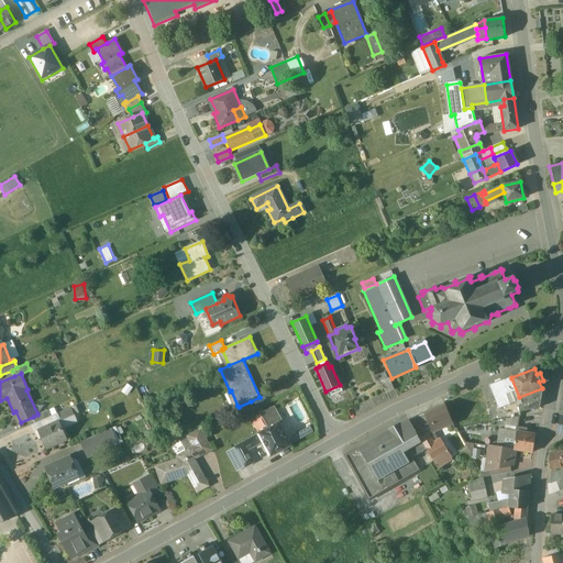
[(393,389),(387,378),(381,382),(386,393),(393,389)]
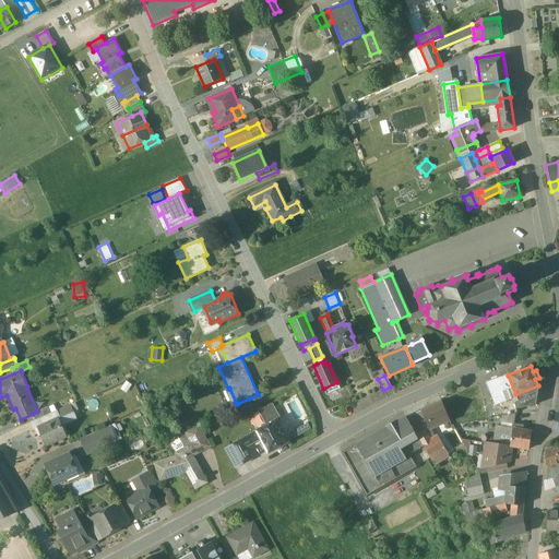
[(508,376),(496,380),(495,379),(491,380),(492,381),(486,383),(492,399),(495,405),(498,404),(500,416),(501,416),(515,413),(516,413),(515,408),(513,400),(516,399),(515,394),(508,376)]
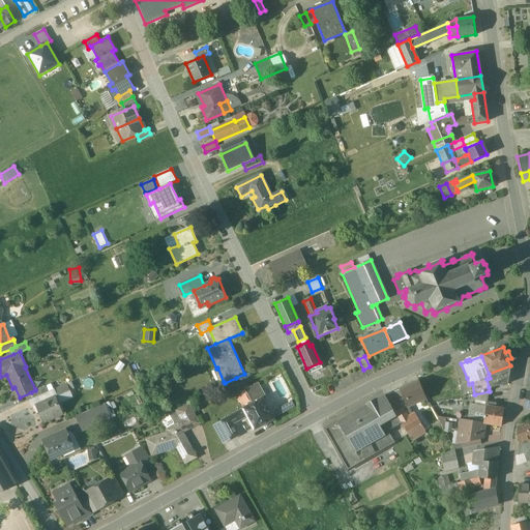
[(310,374),(322,369),(320,362),(306,369),(310,374)]
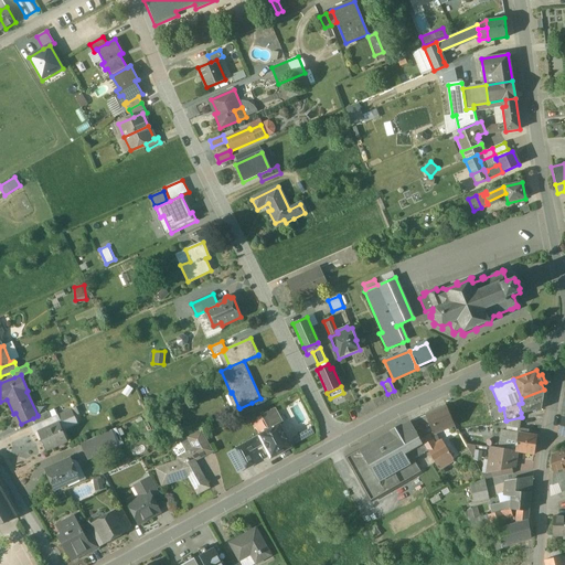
[(544,390),(521,398),(522,403),(526,412),(541,409),(544,390)]
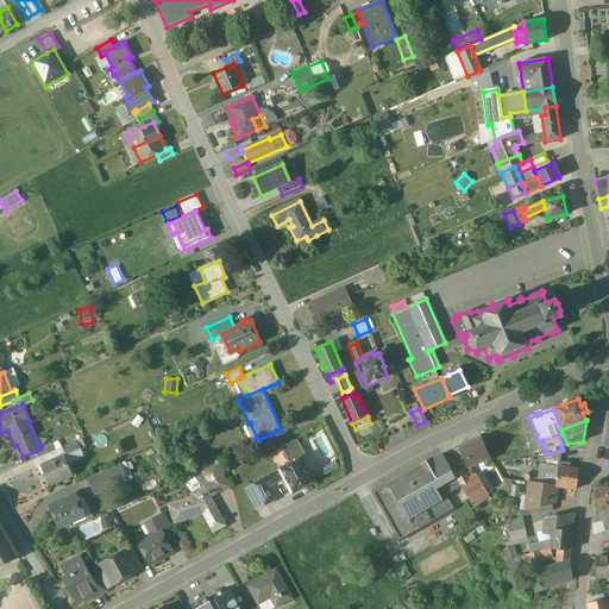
[(387,438),(390,446),(406,439),(402,431),(387,438)]
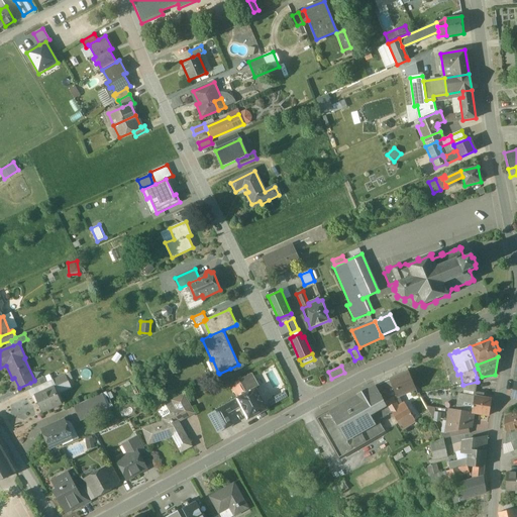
[(230,369),(219,374),(218,373),(215,374),(218,382),(232,375),(230,369)]
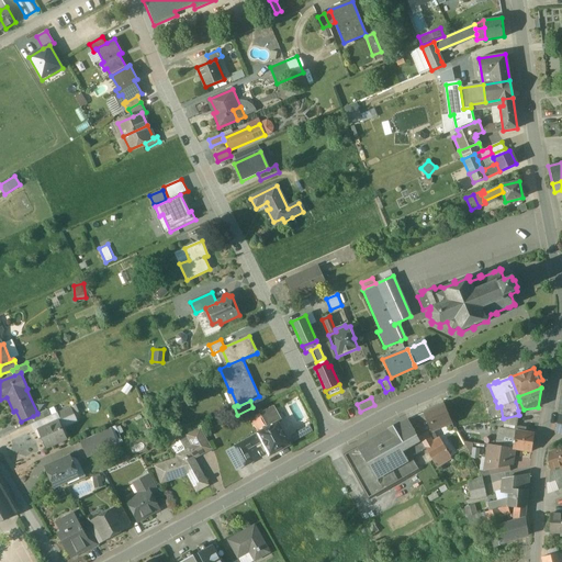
[(497,407),(495,401),(492,402),(493,405),(486,407),(492,420),(503,418),(501,406),(497,407)]
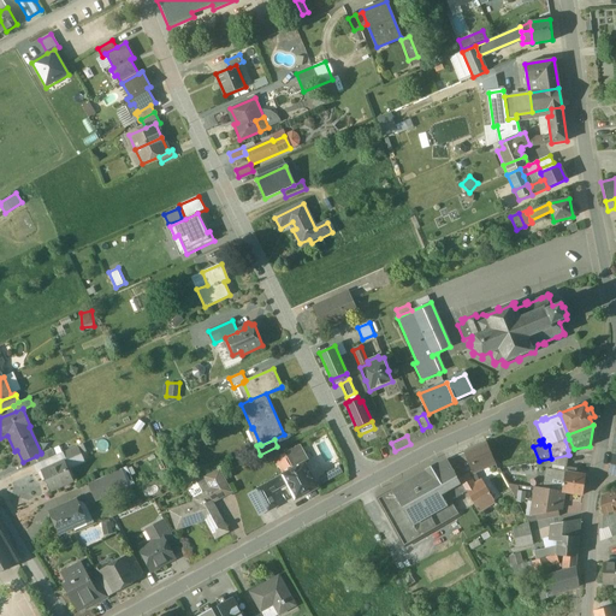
[(487,443),(463,452),(472,474),(496,465),(487,443)]
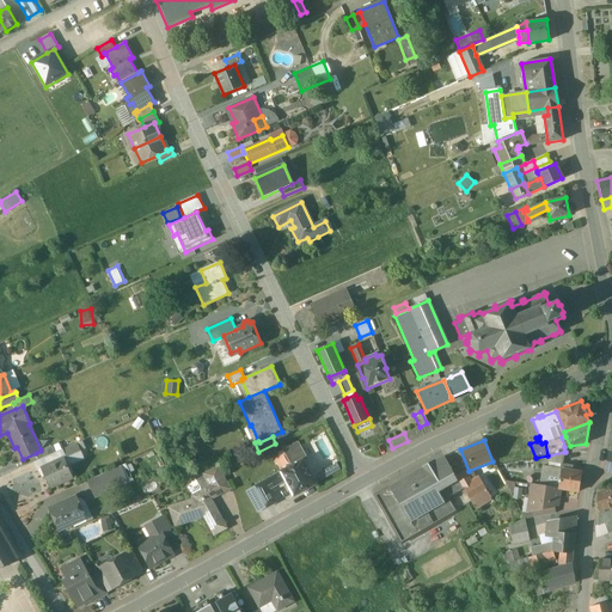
[(298,442),(283,451),(292,465),(303,460),(303,461),(307,459),(298,442)]
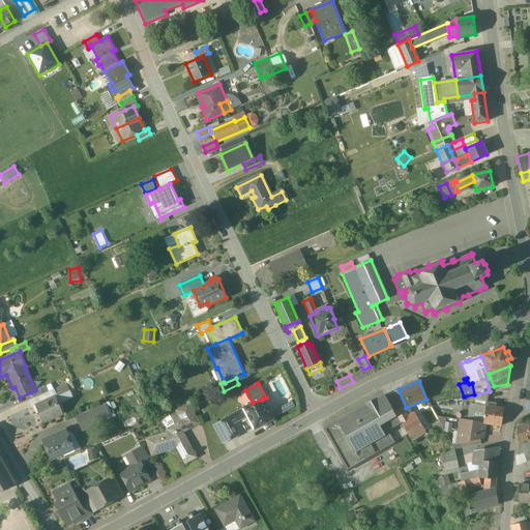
[(66,384),(55,389),(58,395),(58,396),(69,391),(66,384)]
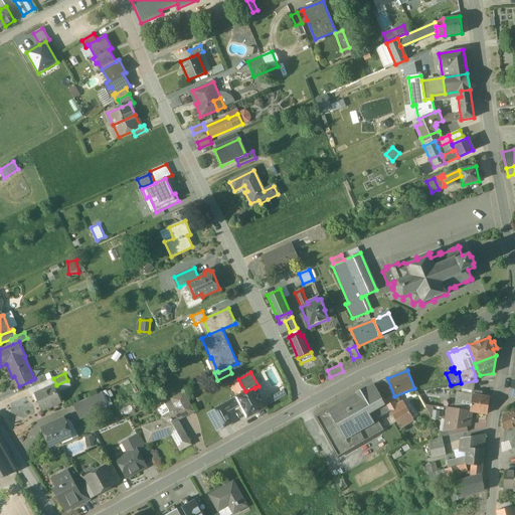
[(43,374),(34,378),(34,379),(30,381),(32,387),(46,381),(43,374)]
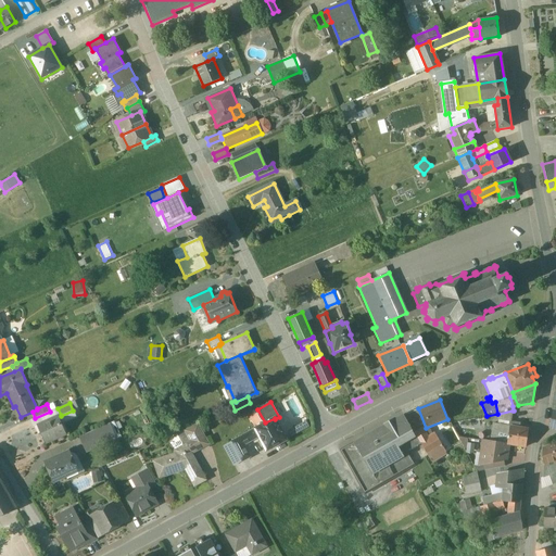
[(73,411),(61,416),(61,415),(58,417),(61,425),(77,417),(74,409),(73,411)]
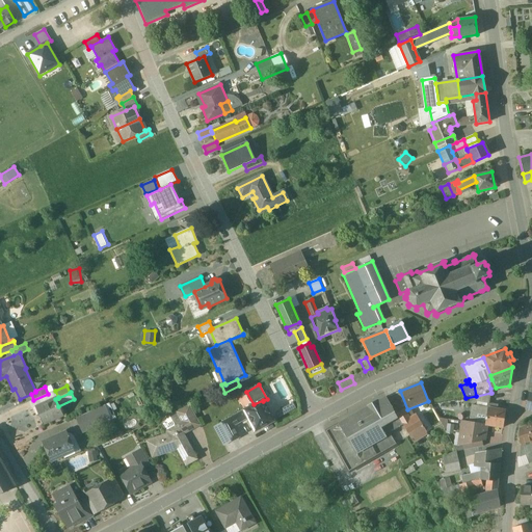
[(404,411),(407,409),(400,392),(394,394),(401,411),(403,410),(404,411)]
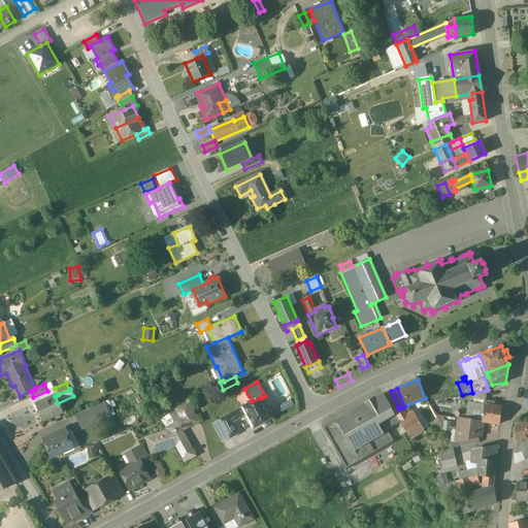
[(487,390),(473,393),(471,401),(484,404),(487,390)]
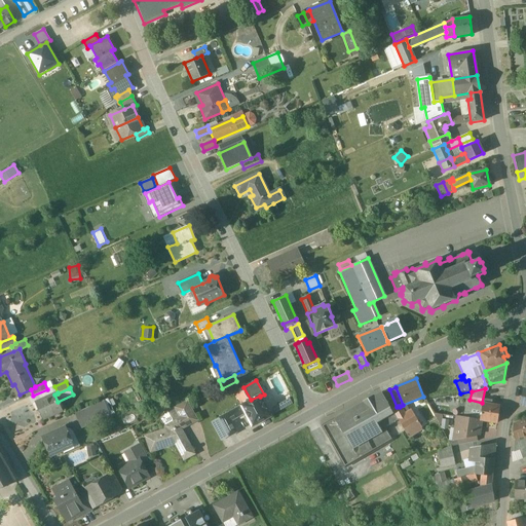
[(389,389),(381,392),(391,410),(397,407),(389,389)]
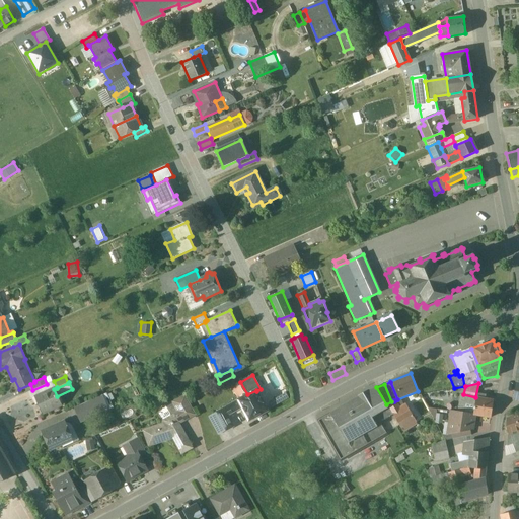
[(376,387),(363,395),(373,413),(386,404),(376,387)]
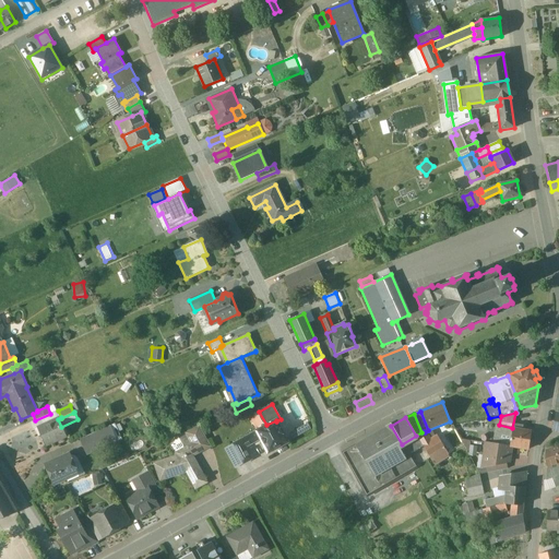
[(58,419),(38,427),(47,445),(66,437),(61,427),(58,419)]
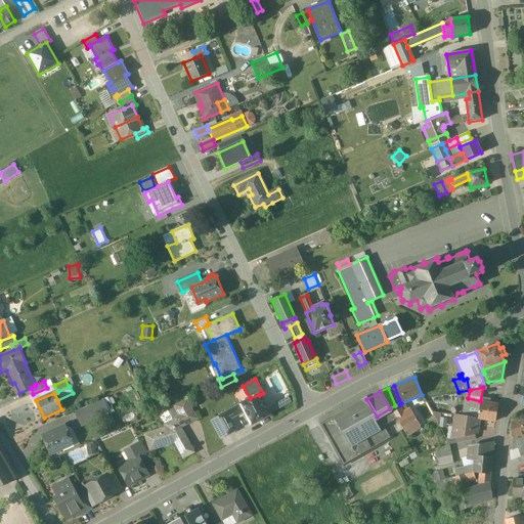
[(250,398),(239,404),(244,411),(251,425),(270,415),(259,395),(259,394),(250,398)]
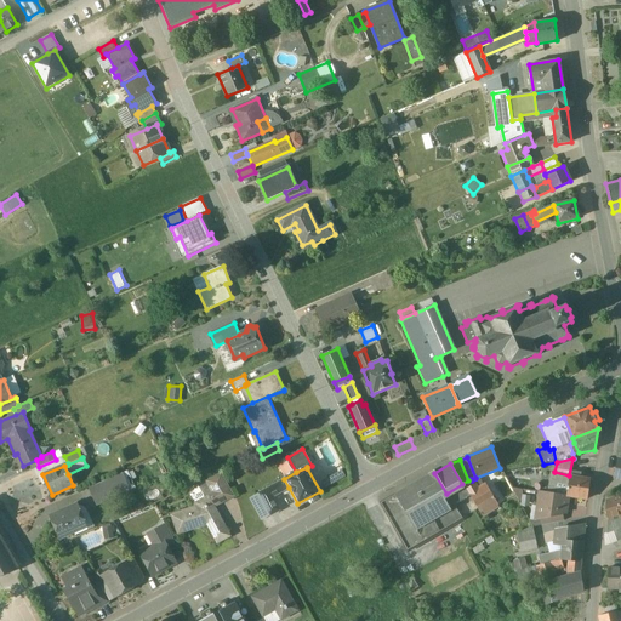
[(322,482),(325,488),(346,477),(342,471),(322,482)]
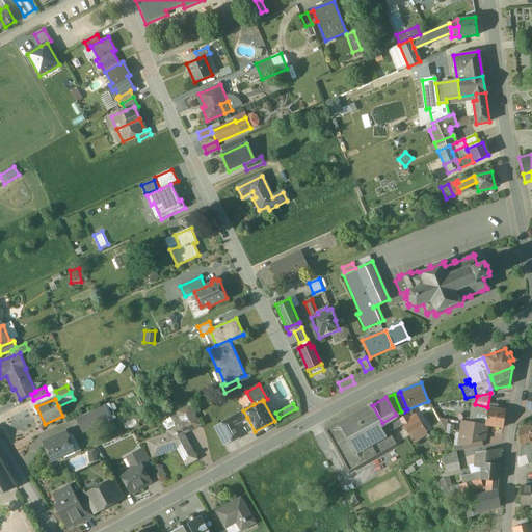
[(488,407),(472,404),(470,418),(476,419),(476,413),(487,415),(488,407)]
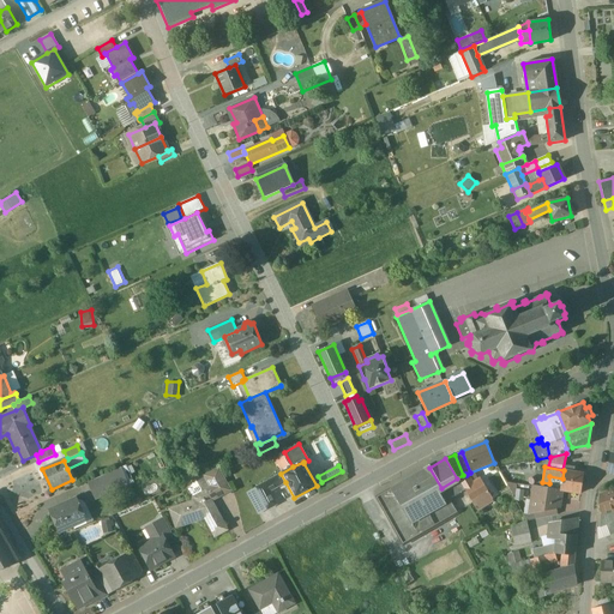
[(220,468),(204,474),(215,494),(217,498),(232,491),(220,468)]
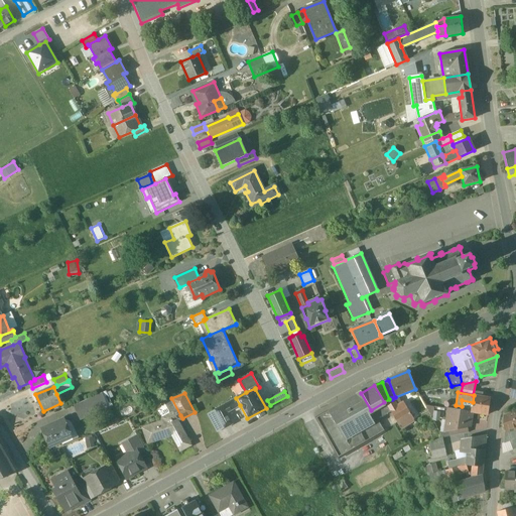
[(361,393),(329,411),(345,440),(374,423),(368,412),(371,410),(361,393)]
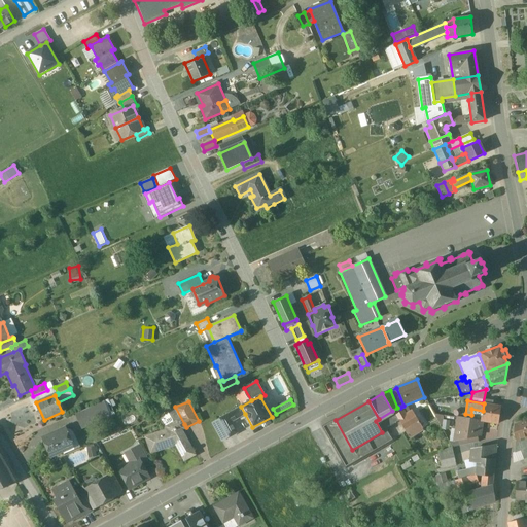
[(500,407),(484,403),(483,411),(482,414),(482,416),(481,421),(482,422),(498,424),(500,407)]
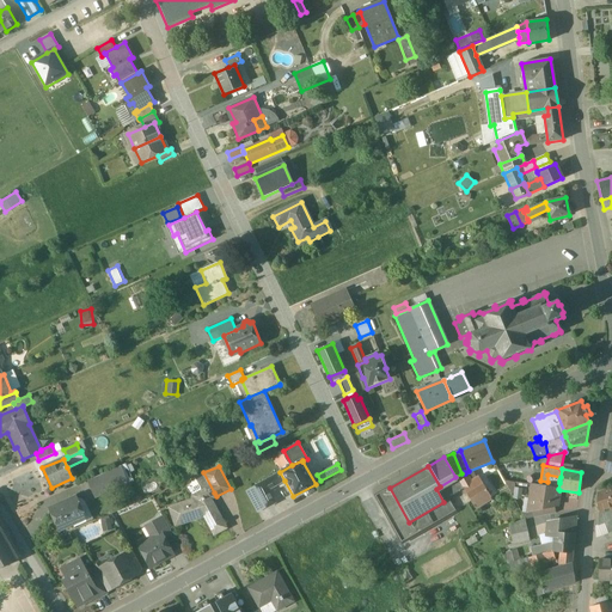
[(106,472),(89,479),(96,496),(114,488),(106,472)]
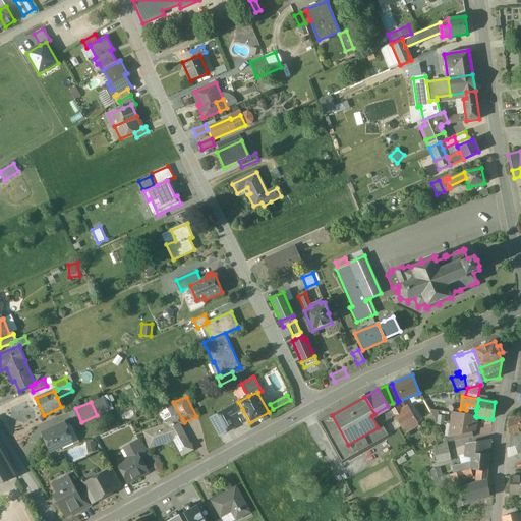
[(173,402),(166,406),(172,417),(174,416),(177,421),(182,419),(173,402)]
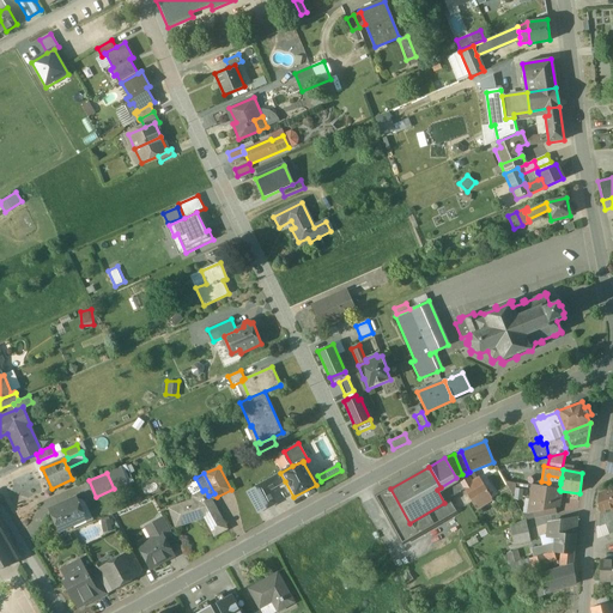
[(280,473),(255,486),(267,508),(275,503),(268,490),(285,481),(280,473)]
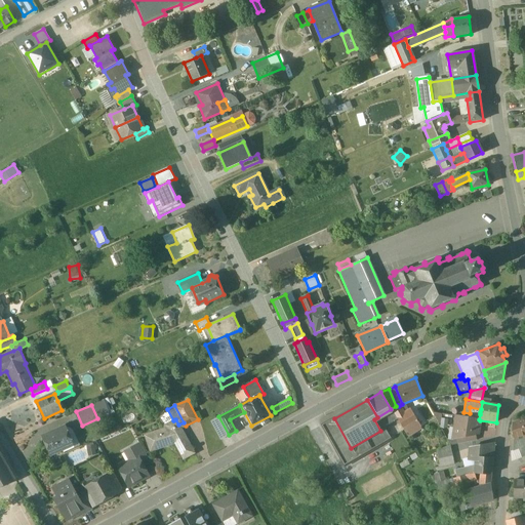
[(409,409),(403,413),(399,406),(398,405),(396,406),(391,409),(397,417),(398,419),(404,430),(408,436),(420,428),(417,421),(409,409)]
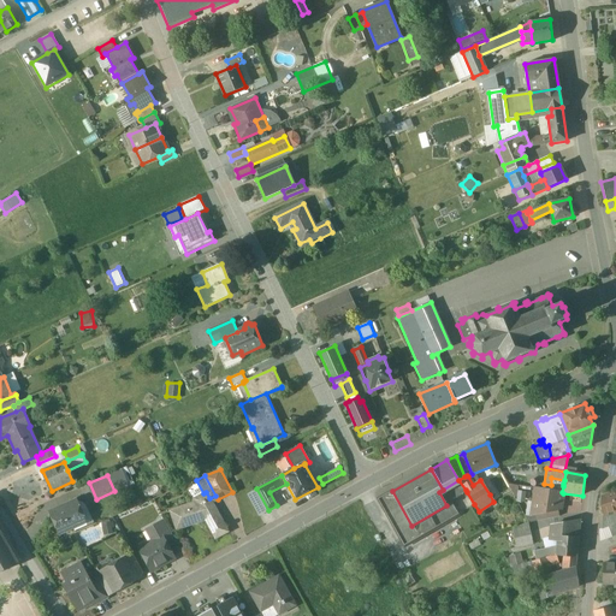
[(466,490),(458,480),(443,490),(439,492),(446,505),(452,503),(450,499),(466,490)]
